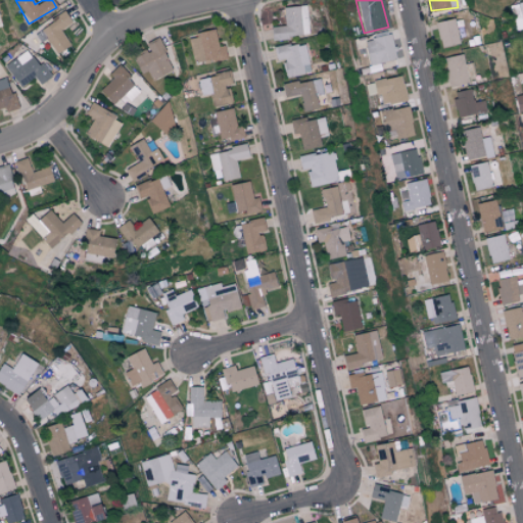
[(283,6),(284,25),(270,26),(271,38),(308,36),(306,5),(283,6)]
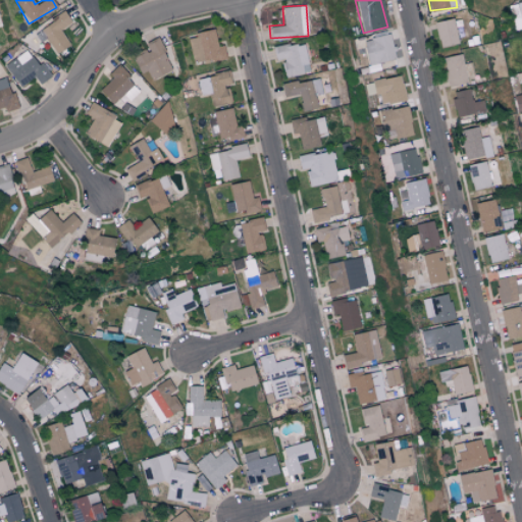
[(56,54),(69,45),(59,31),(71,22),(64,11),(39,29),(56,54)]
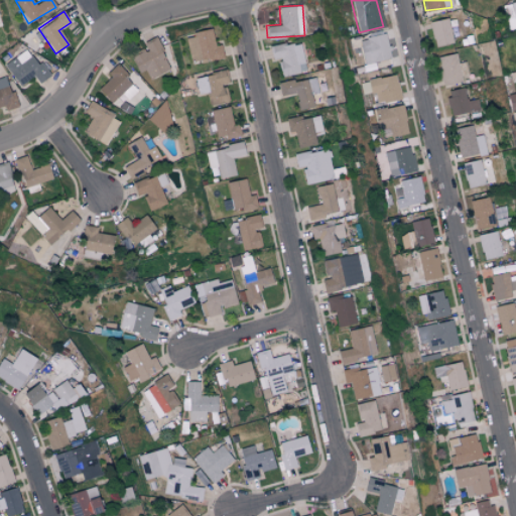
[(430,20),(433,45),(452,43),(448,18),(430,20)]
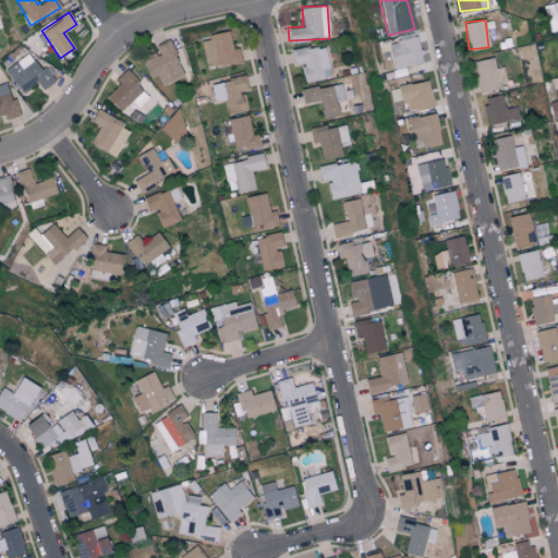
[(240,60),(238,48),(232,49),(229,32),(199,37),(205,68),(240,60)]
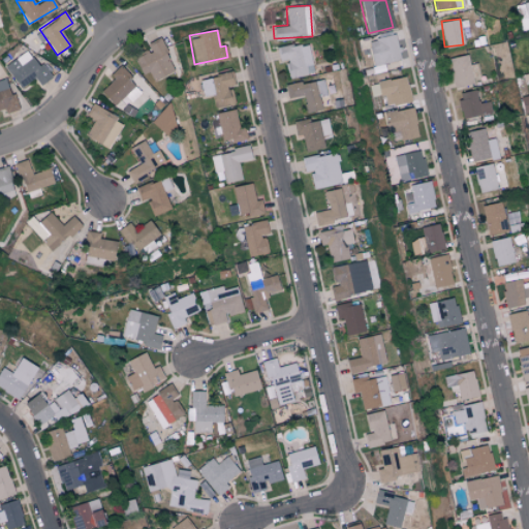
[(399,60),(394,34),(367,39),(372,65),(399,60)]
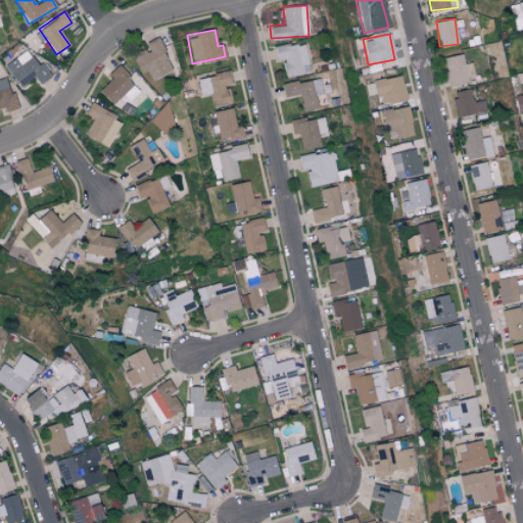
[(172,69),(156,37),(144,43),(147,49),(132,56),(140,74),(147,70),(151,80),(172,69)]
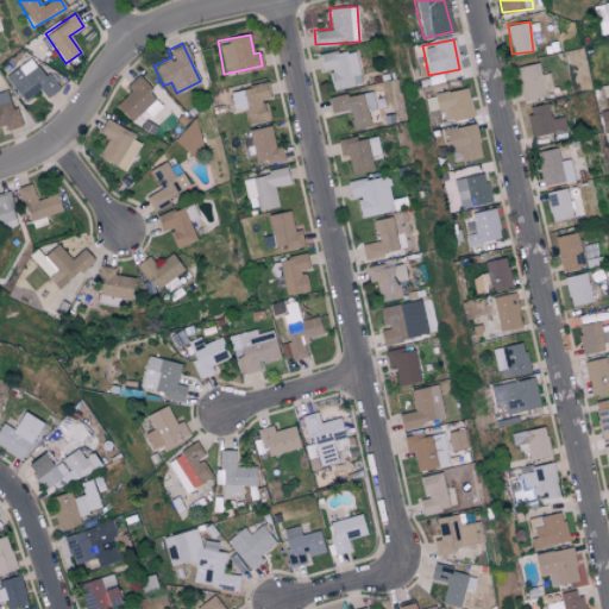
[(353,48),(318,55),(321,71),(327,70),(332,89),(360,85),(353,48)]
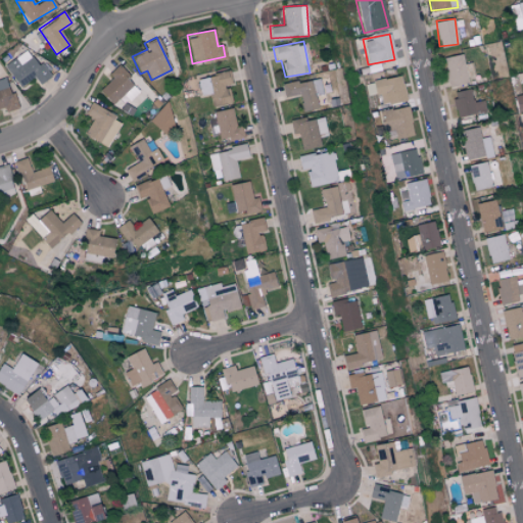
[(19,87),(34,77),(39,84),(48,77),(27,48),(3,65),(19,87)]
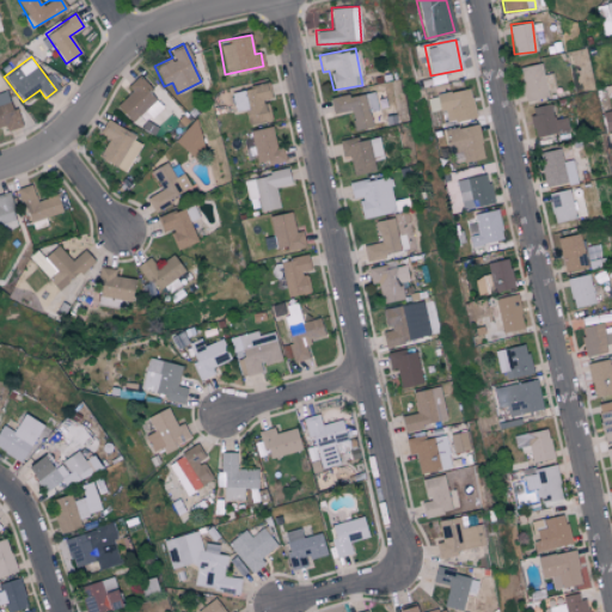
[(552,97),(550,73),(543,74),(540,63),(519,66),(524,101),(552,97)]
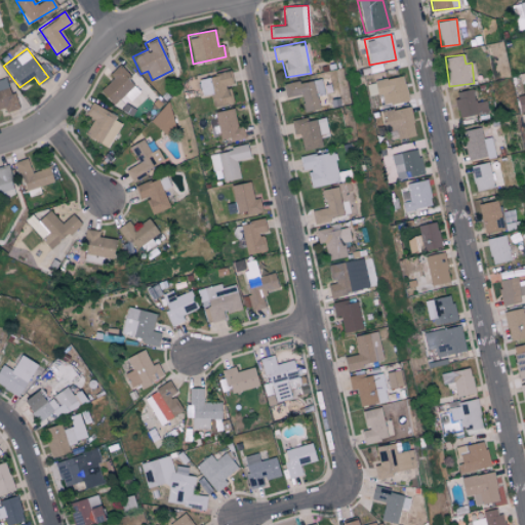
[(119,65),(109,74),(112,78),(98,90),(113,105),(135,83),(119,65)]
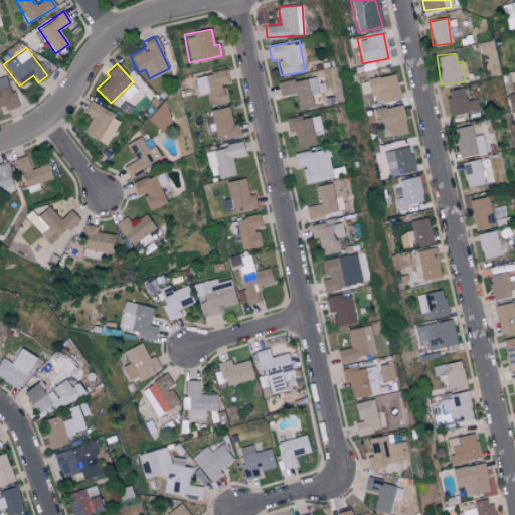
[(194,76),(197,94),(206,92),(208,105),(227,101),(224,84),(227,83),(224,69),(194,76)]
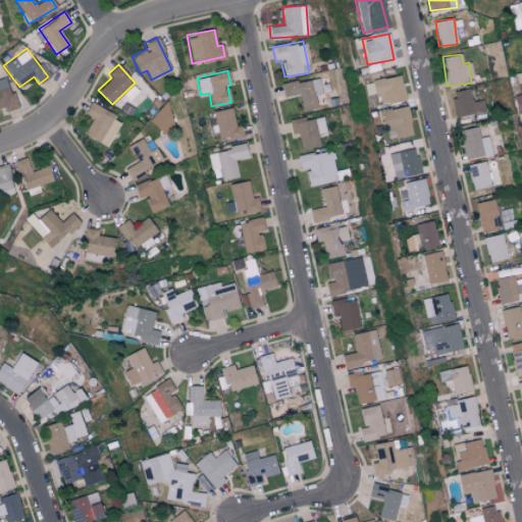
[(405,100),(401,75),(363,82),(365,96),(378,94),(379,104),(405,100)]
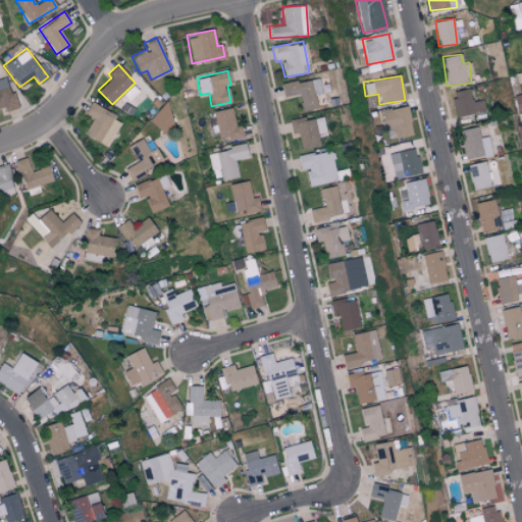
[(18,107),(13,93),(10,94),(4,76),(0,77),(0,106),(3,106),(4,112),(18,107)]
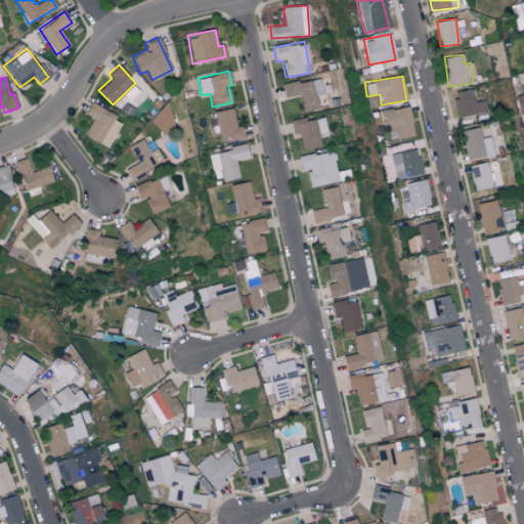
[(318,108),(316,95),(323,94),(320,78),(281,84),(285,97),(300,94),(303,111),(318,108)]
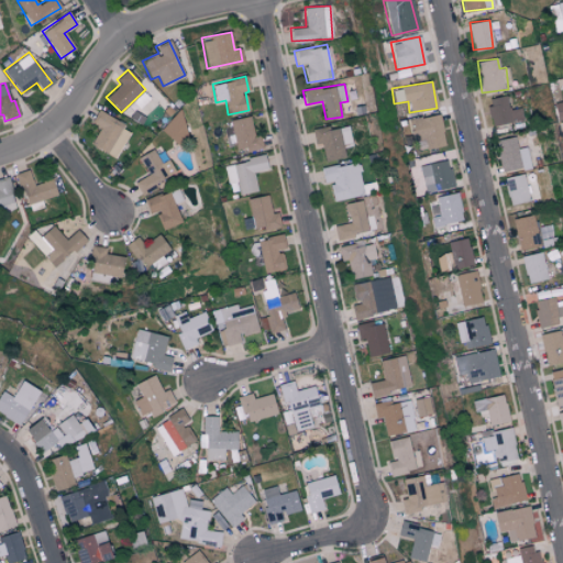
[(509,109),(506,95),(486,99),(492,125),(522,119),(520,107),(509,109)]
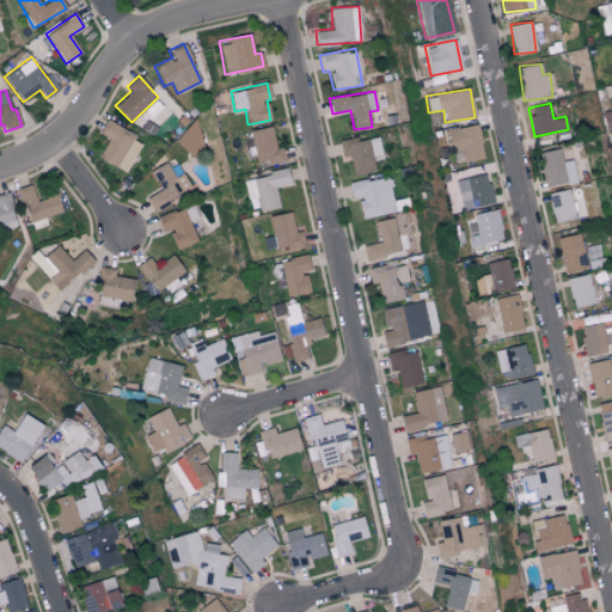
[(611,109),(601,111),(606,132),(611,129),(611,109)]
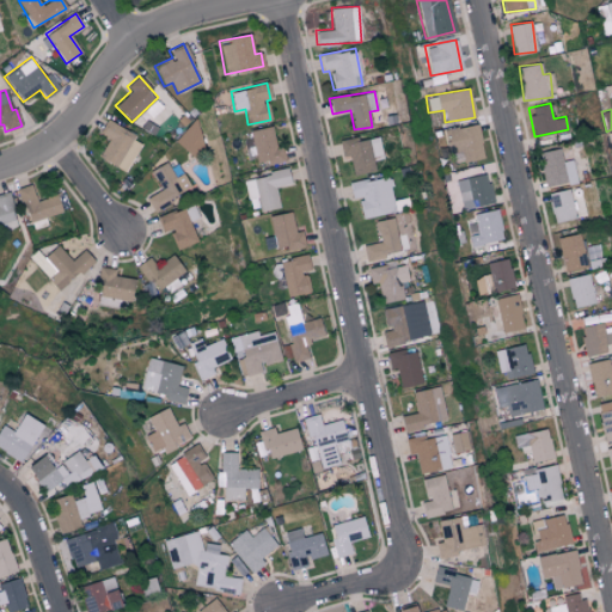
[(98,157),(126,172),(142,140),(106,120),(99,133),(109,139),(98,157)]
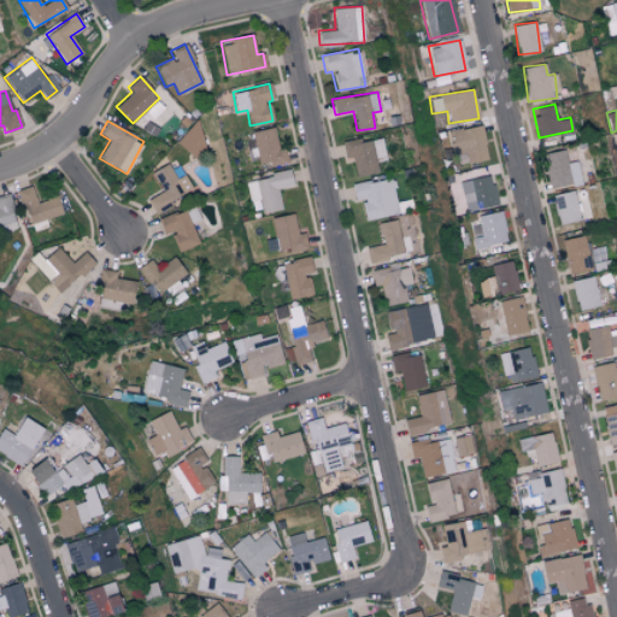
[(487,160),(482,125),(447,130),(451,154),(464,153),(465,163),(487,160)]
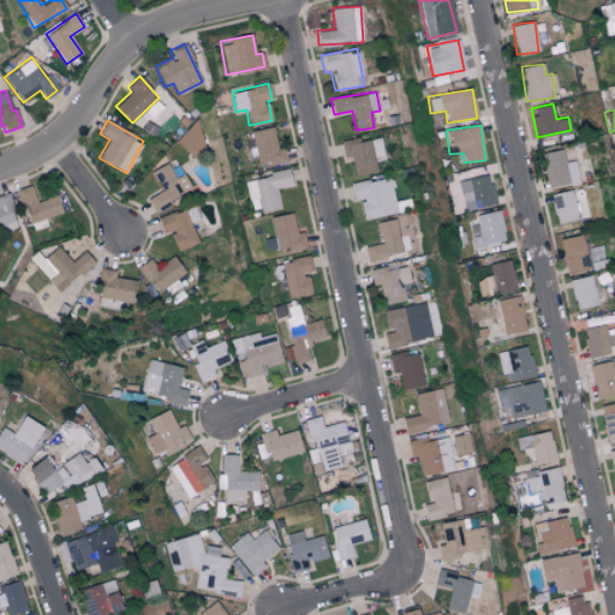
[(250,131),(252,141),(245,143),(249,160),(257,157),(260,167),(286,160),(282,147),(278,148),(272,126),(250,131)]
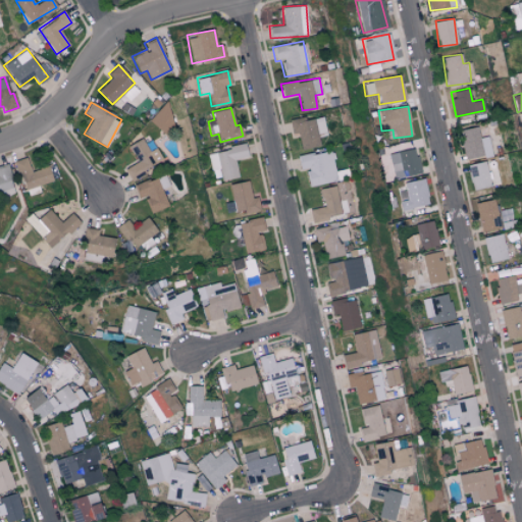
[(298,132),(301,149),(320,145),(319,137),(327,135),(322,114),(289,121),(292,133),(298,132)]
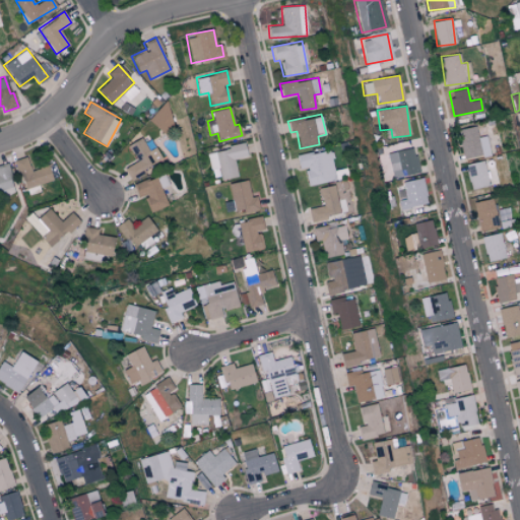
[(485,135),(477,136),(475,125),(457,129),(463,159),(490,154),(485,135)]
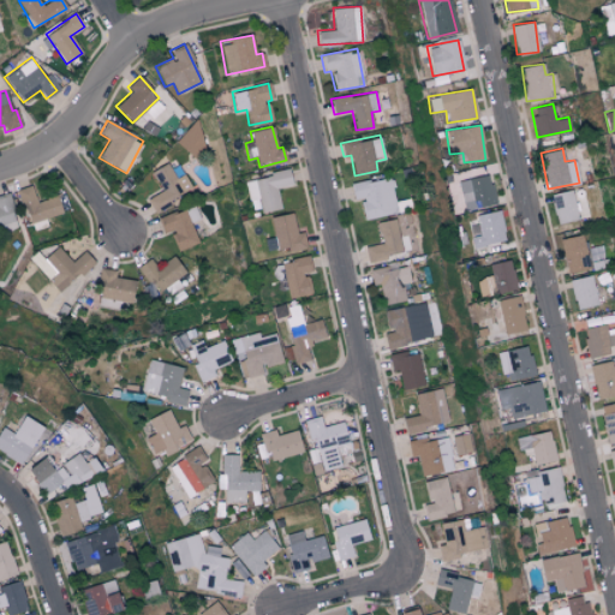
[(148,197),(154,213),(172,206),(169,198),(190,189),(178,160),(153,172),(161,191),(148,197)]
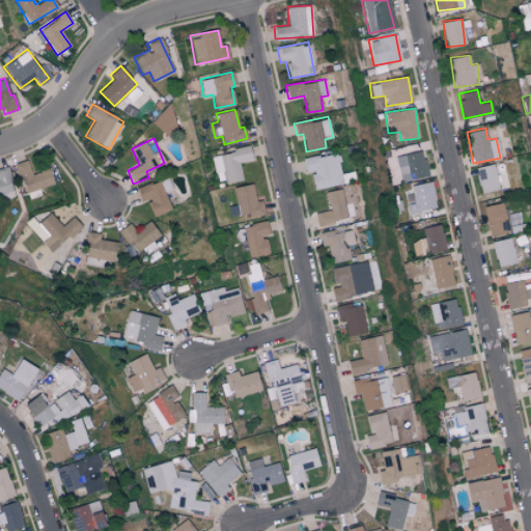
[(211,155),(215,172),(224,170),(226,183),(242,179),(239,162),(252,160),(249,147),(211,155)]
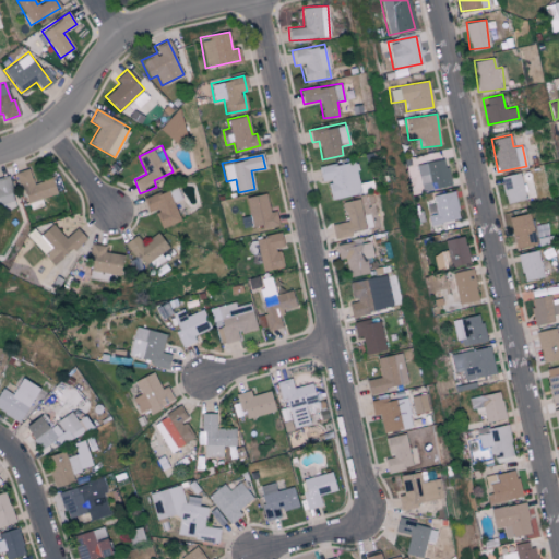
[(415,165),(423,192),(450,185),(443,158),(415,165)]
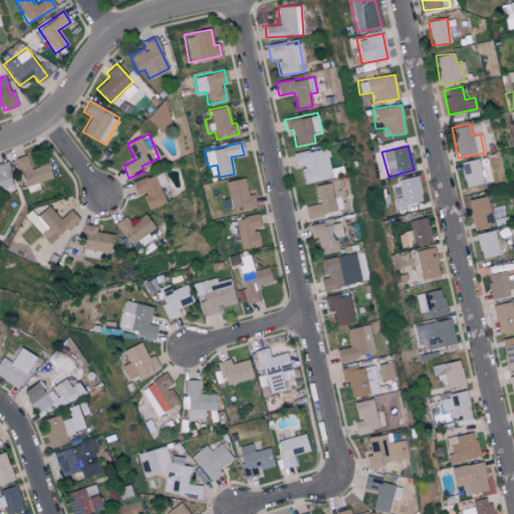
[(52,179),(47,163),(30,168),(26,155),(15,158),(25,193),(39,189),(37,183),(52,179)]
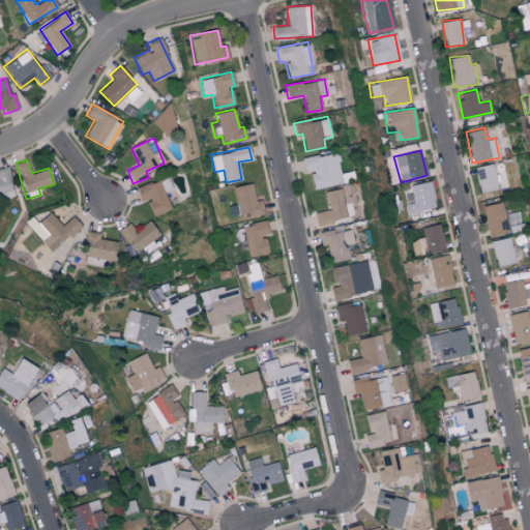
[(497,189),(492,164),(474,167),(479,193),(497,189)]
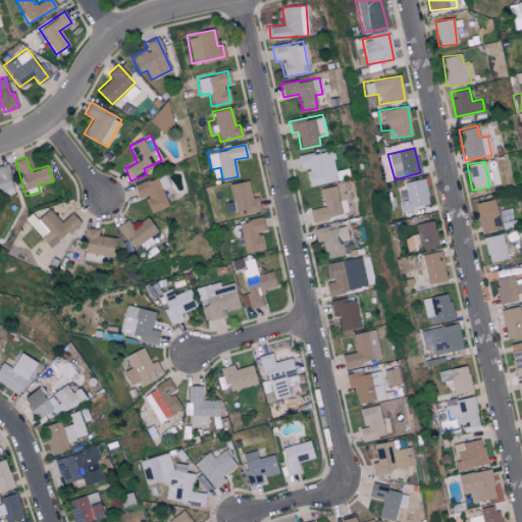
[(0,164),(0,193),(13,191),(7,163),(0,164)]
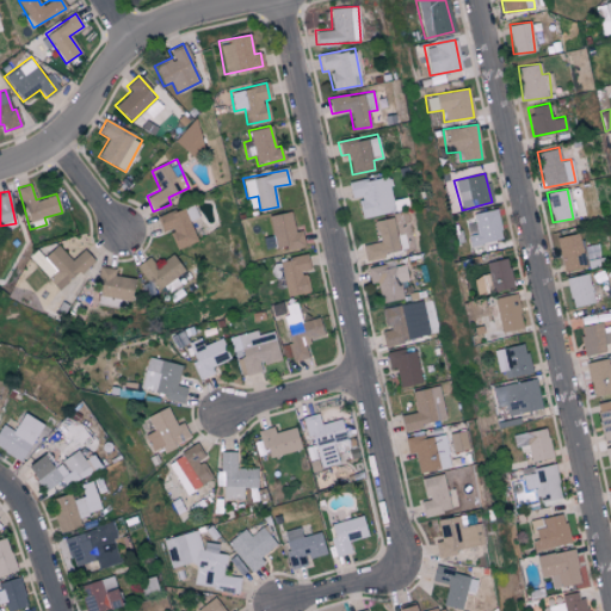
[(156,217),(162,232),(168,229),(177,248),(197,240),(183,207),(156,217)]
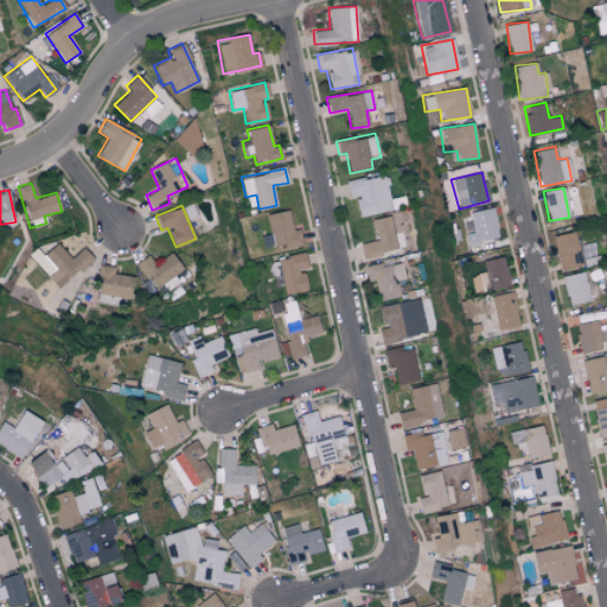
[(473,231),(464,234),(466,244),(499,237),(493,206),(468,212),(473,231)]
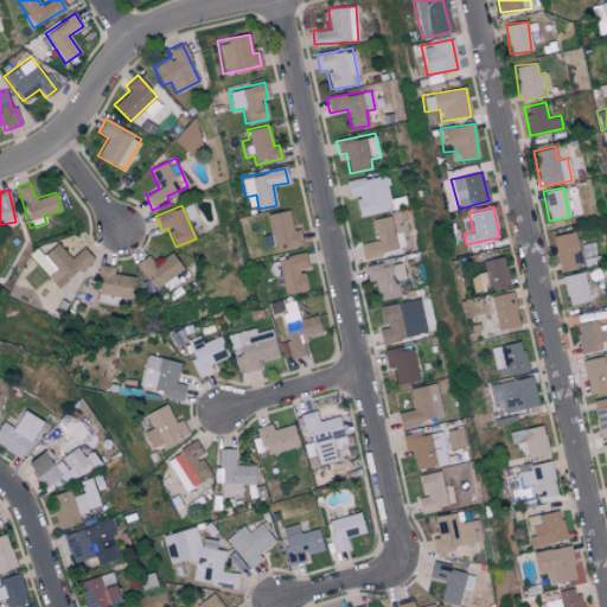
[(267,213),(270,234),(260,236),(262,249),(301,242),(299,228),(292,229),(288,210),(267,213)]
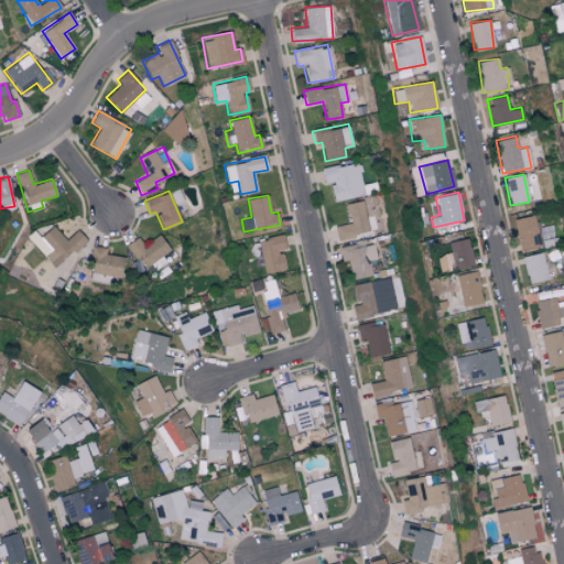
[(370,232),(361,201),(346,204),(350,223),(334,226),(337,240),(370,232)]
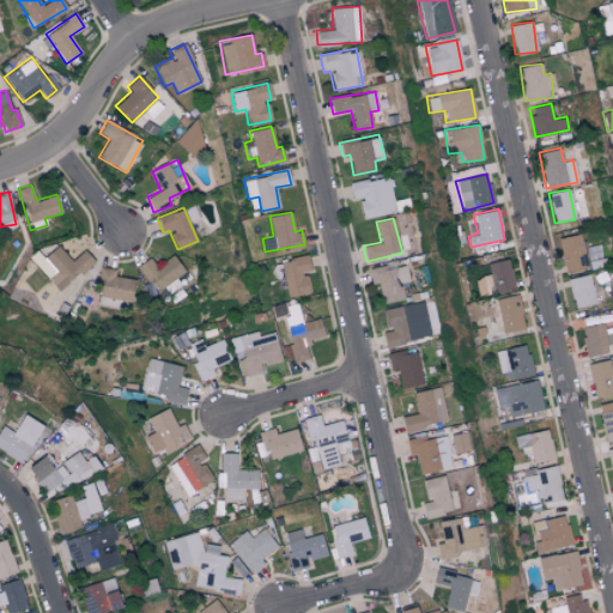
[(563,272),(587,269),(582,234),(559,237),(563,272)]
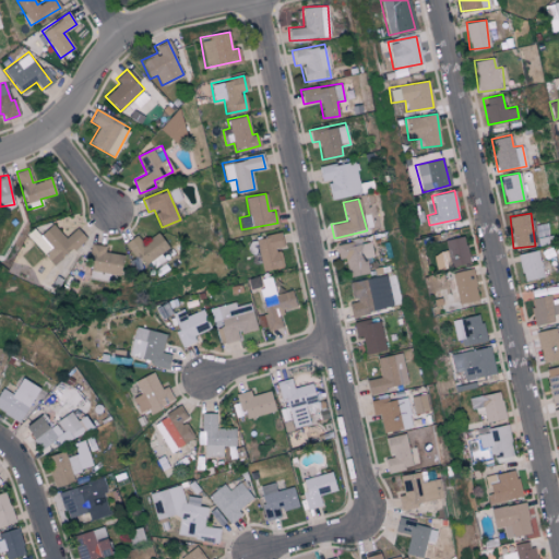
[(84,237),(75,228),(66,238),(51,223),(40,235),(33,227),(25,235),(55,265),(84,237)]
